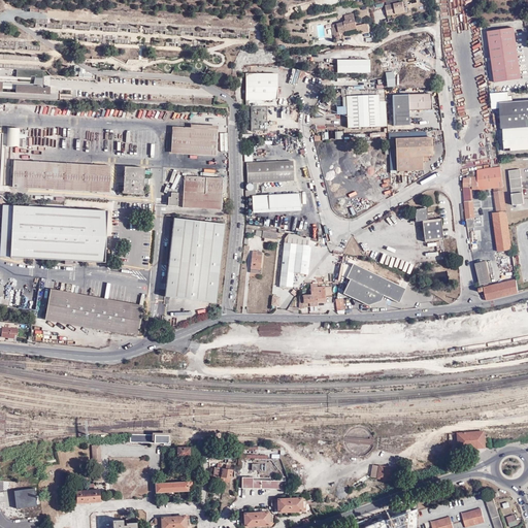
[(403,2),(386,5),(388,17),(405,12),(403,2)]
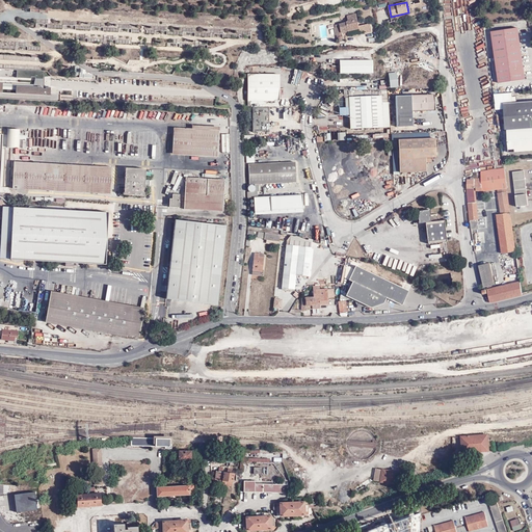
[(356,15),(348,17),(349,23),(337,25),(338,33),(340,43),(345,42),(342,32),(358,28),(358,26),(356,15)]
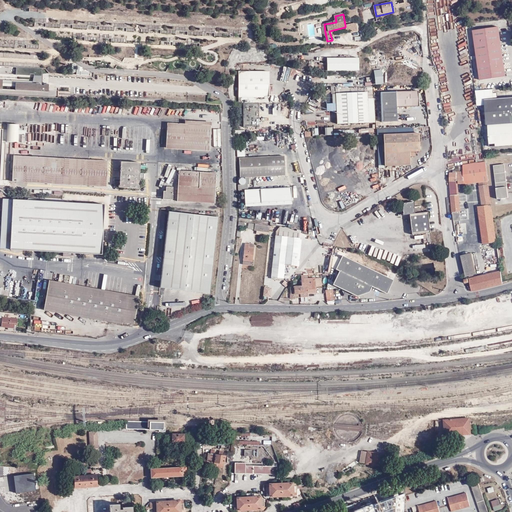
[(357,23),(349,24),(351,31),(351,33),(358,31),(357,23)]
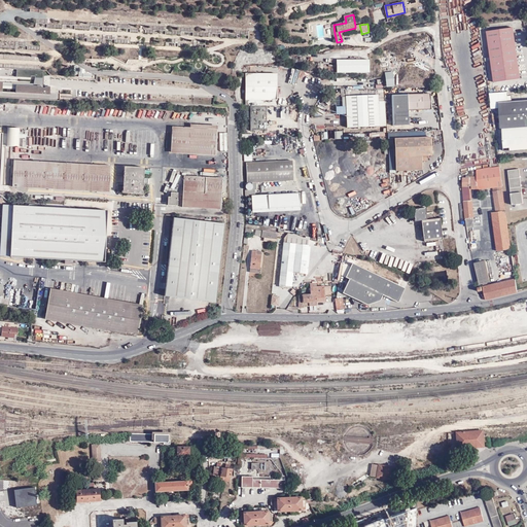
[(493,81),(520,78),(514,26),(486,30),(493,81)]
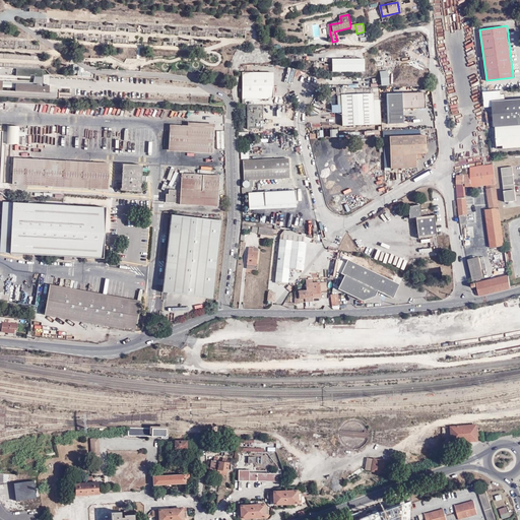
[(419,56),(428,56),(428,41),(419,42),(419,56)]
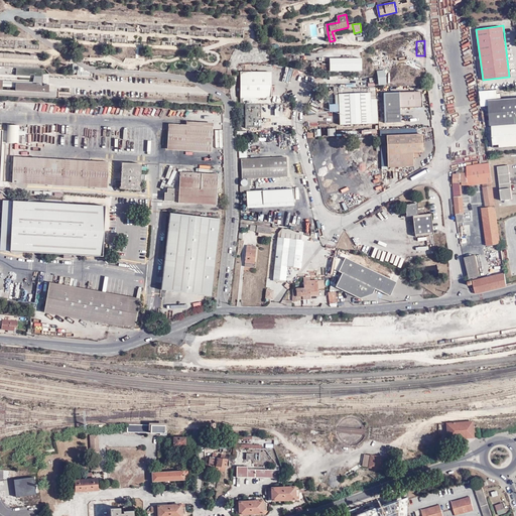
[(107,54),(105,58),(121,66),(123,61),(107,54)]
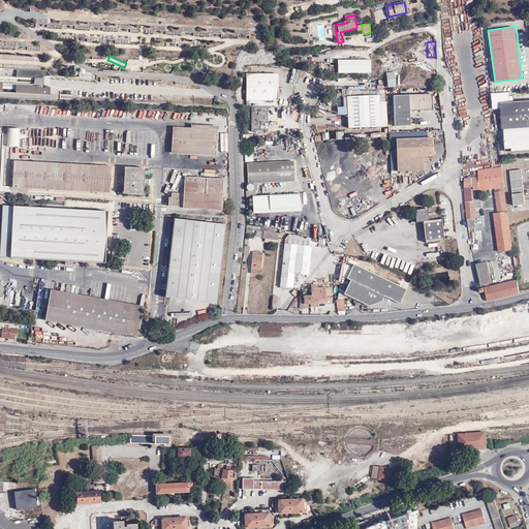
[(337,72),(370,72),(370,58),(337,58),(337,72)]
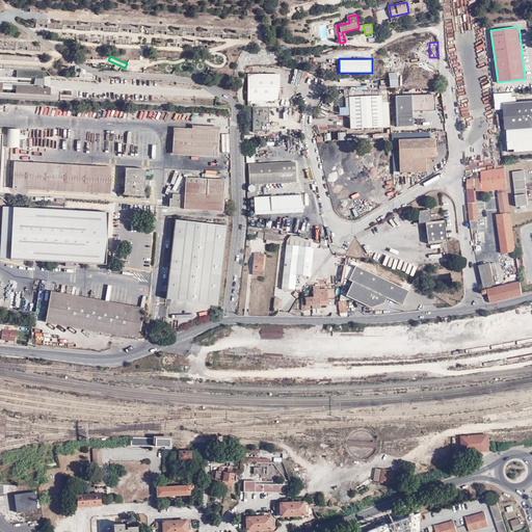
[(283,78),(291,80),(293,72),(284,71),(283,78)]
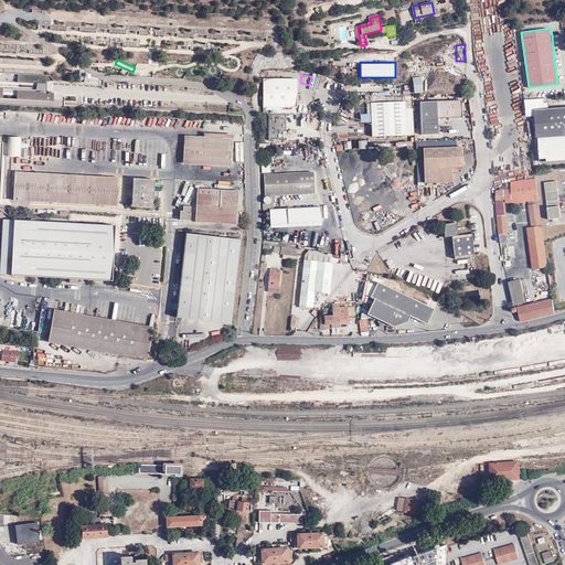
[(422,92),(420,76),(412,76),(413,93),(422,92)]
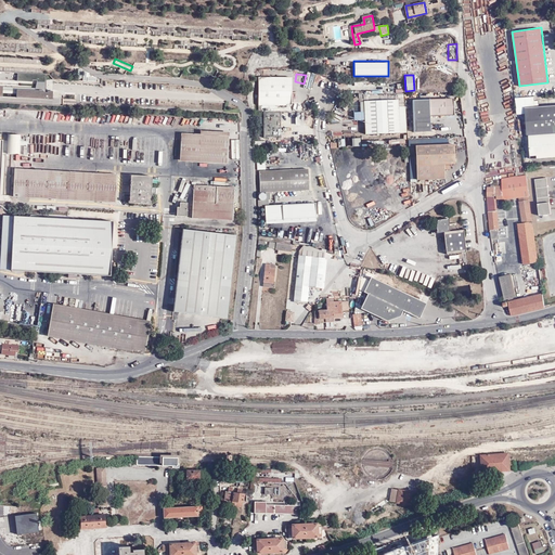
[(291,105),(291,78),(258,78),(258,113),(261,113),(261,106),(291,106),(291,105)]
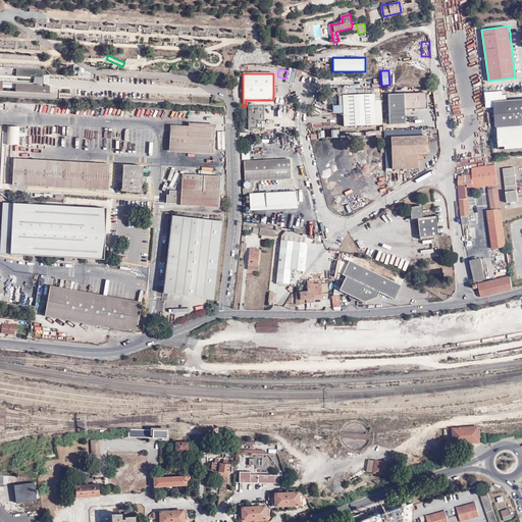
[(381,100),(380,100),(380,88),(343,90),(343,96),(340,97),(340,105),(333,106),(333,113),(343,113),(344,121),(344,126),(382,125),(381,100)]
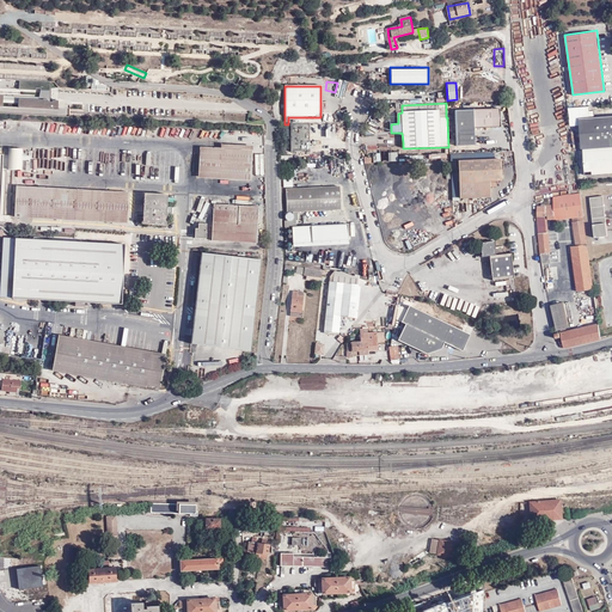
[(456,147),(473,147),(473,129),(500,129),(500,110),(456,111),(456,147)]
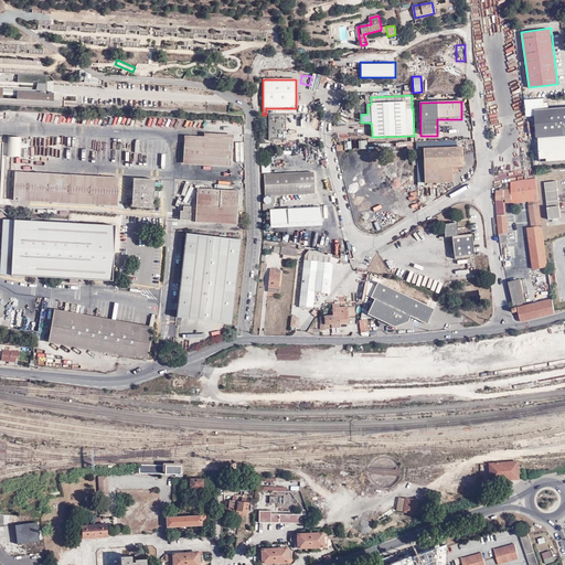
[(534,110),(534,118),(535,125),(531,125),(528,125),(529,138),(536,138),(539,159),(545,159),(545,161),(564,159),(564,107),(561,108),(546,109),(544,109),(534,110)]
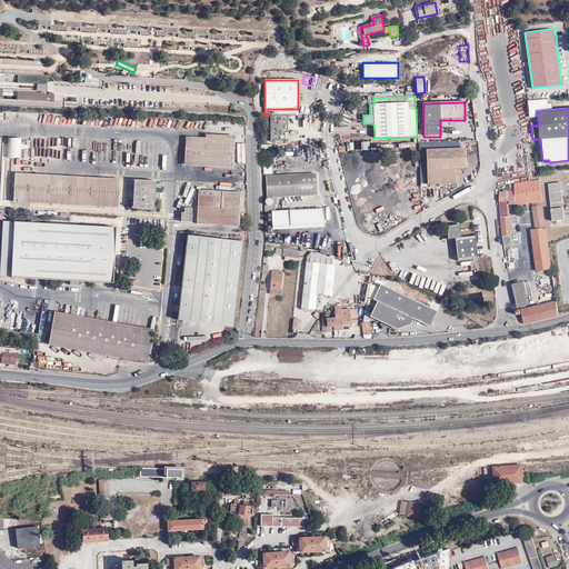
[(288,142),(287,116),(270,116),(270,142),(288,142)]
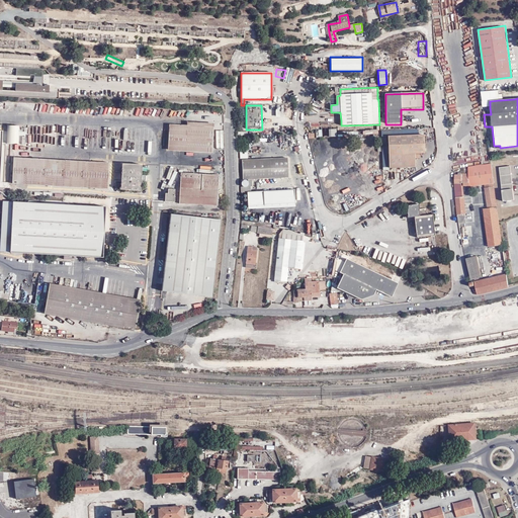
[(284,108),(275,108),(275,117),(284,116),(284,108)]
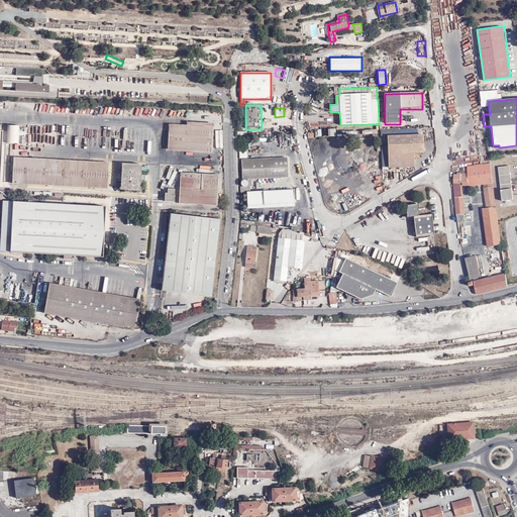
[(169,150),(186,151),(188,127),(170,126),(169,150)]
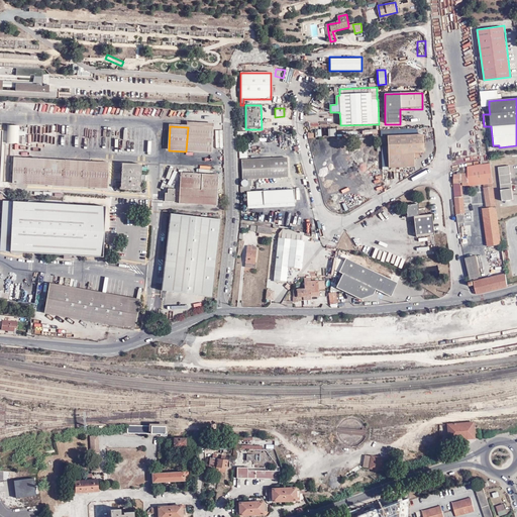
[(480,126),(475,127),(478,154),(483,154),(480,126)]
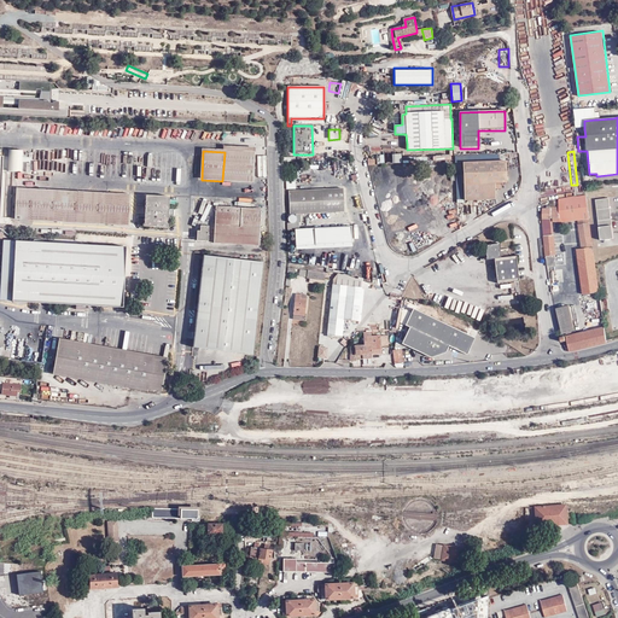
[(225,152),(222,181),(254,184),(255,153),(225,152)]
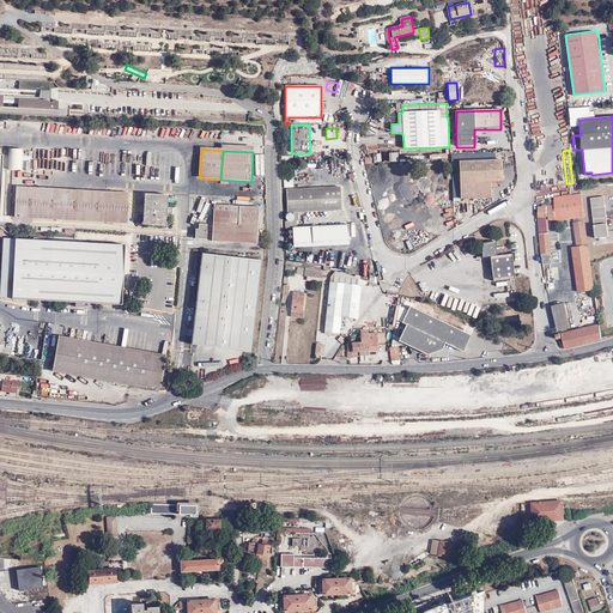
[(457,162),(459,175),(460,200),(490,199),(490,188),(490,182),(496,182),(501,182),(501,161),(457,162)]
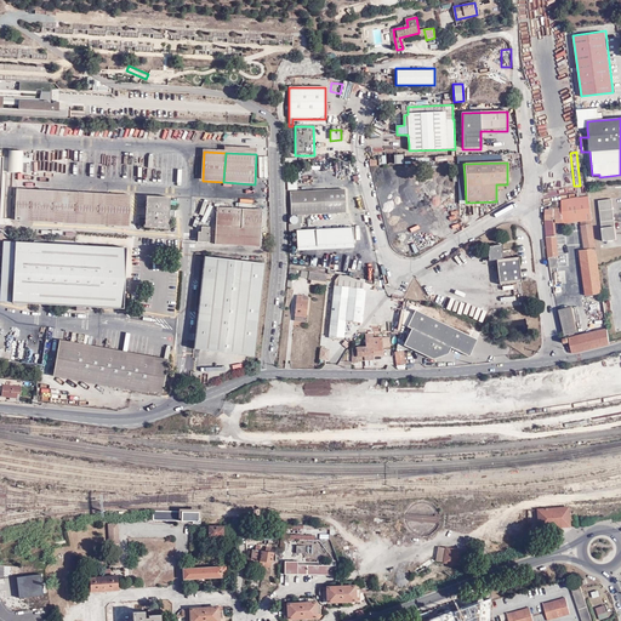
[(427,178),(442,177),(442,166),(426,167),(427,178)]
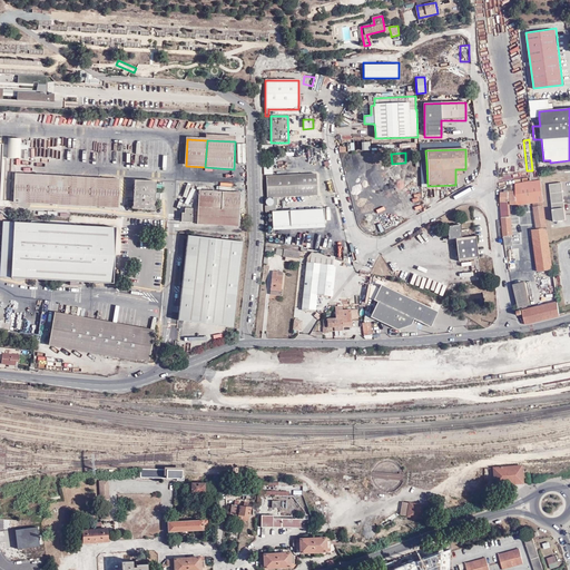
[(373,156),(373,167),(382,167),(382,156),(373,156)]
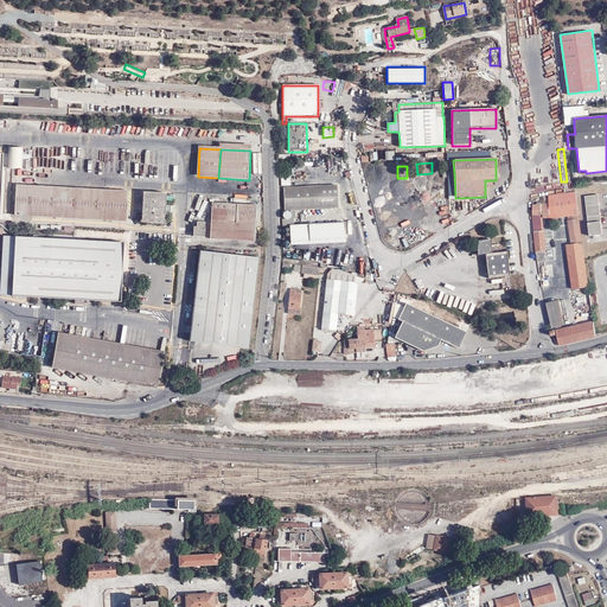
[(285,210),(300,210),(338,208),(337,185),(283,187),(285,210)]
